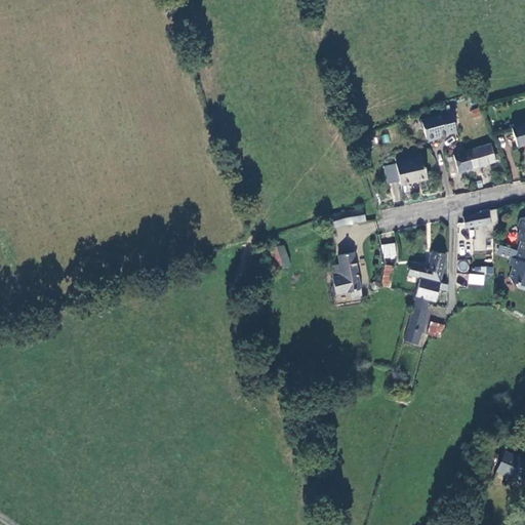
[(471,110),(472,118),(480,116),(479,108),(471,110)]
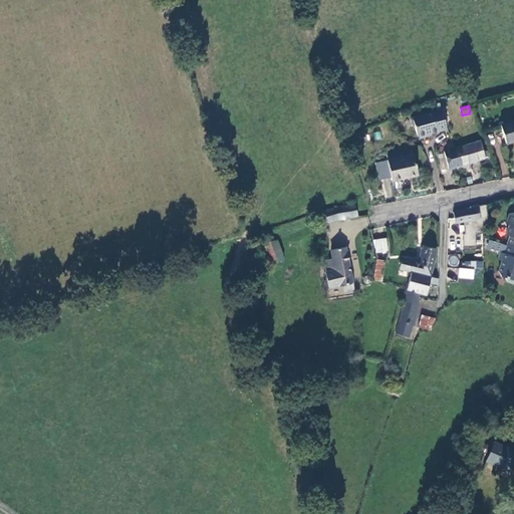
[(438,130),(447,127),(441,108),(433,110),(433,109),(412,115),(411,118),(412,124),(415,125),(417,135),(420,137),(431,134),(431,132),(437,130),(438,130)]
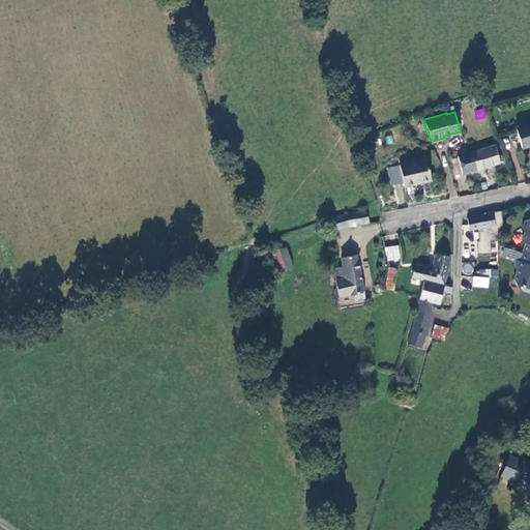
[(529,145),(529,124),(517,128),(523,148),(529,145)]
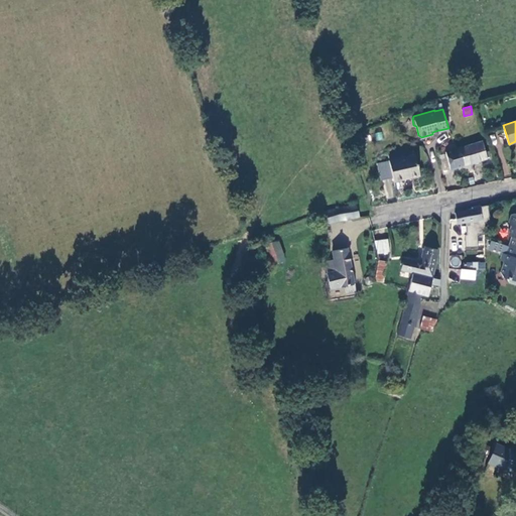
[(444,152),(449,169),(487,158),(482,141),(444,152)]
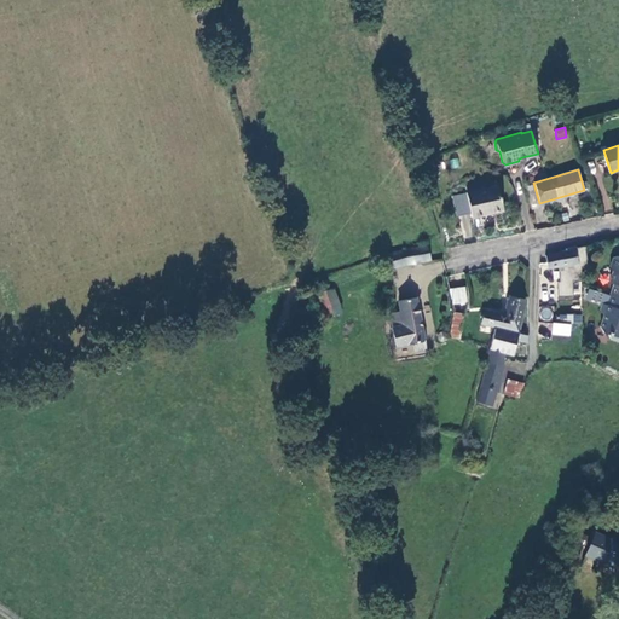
[(498,185),(467,194),(472,218),(503,210),(498,185)]
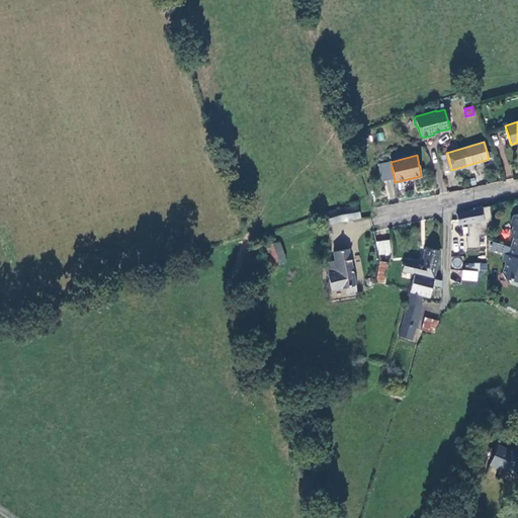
[(360,218),(359,211),(357,204),(339,208),(341,222),(360,218)]
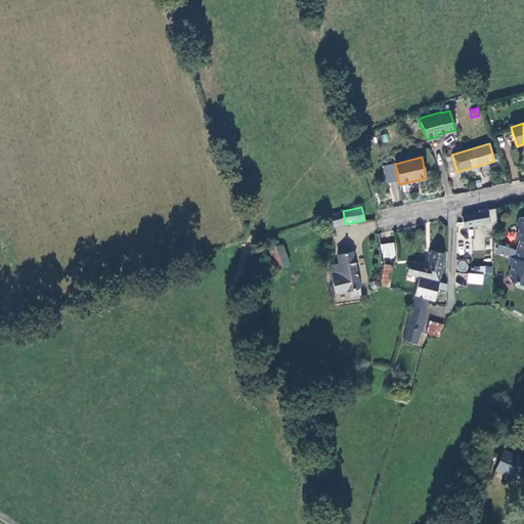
[(476,226),(473,227),(473,236),(471,236),(471,250),(483,250),(483,236),(493,236),(492,226),(497,225),(495,209),(481,210),(481,211),(462,216),(464,226),(475,224),(476,226)]
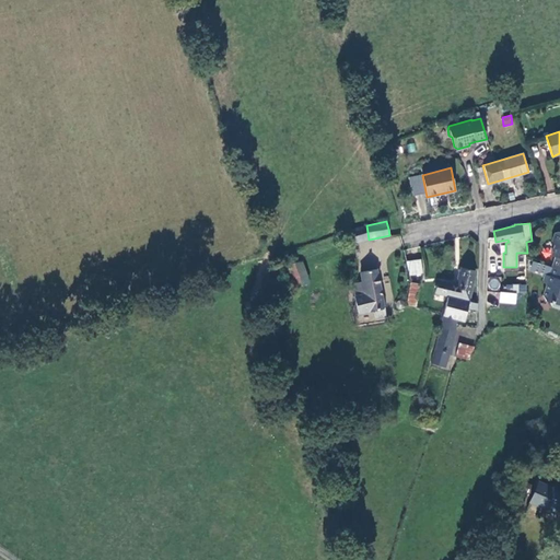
[(356,243),(369,240),(366,225),(352,229),(356,243)]
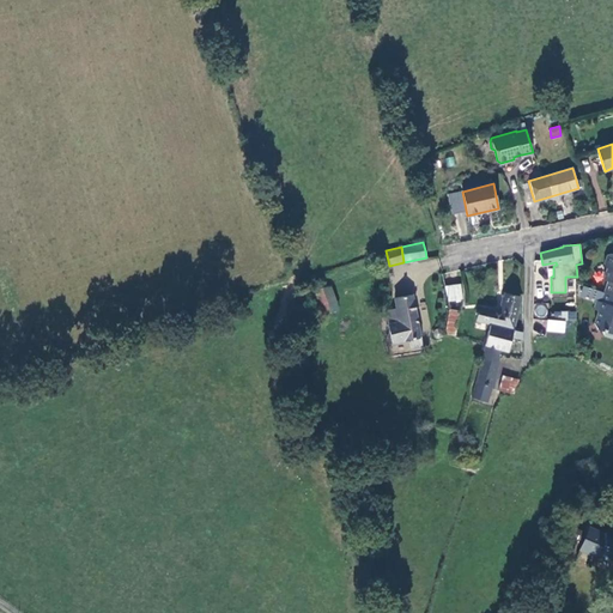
[(604,292),(602,292),(612,296),(612,254),(612,255),(606,256),(604,265),(606,269),(602,280),(607,281),(604,292)]
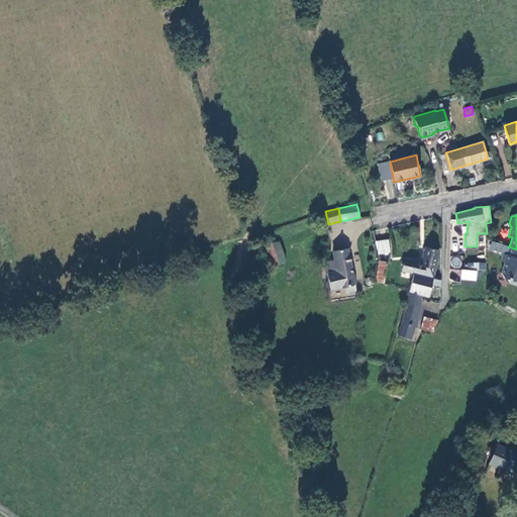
[(390,251),(388,238),(376,240),(378,253),(390,251)]
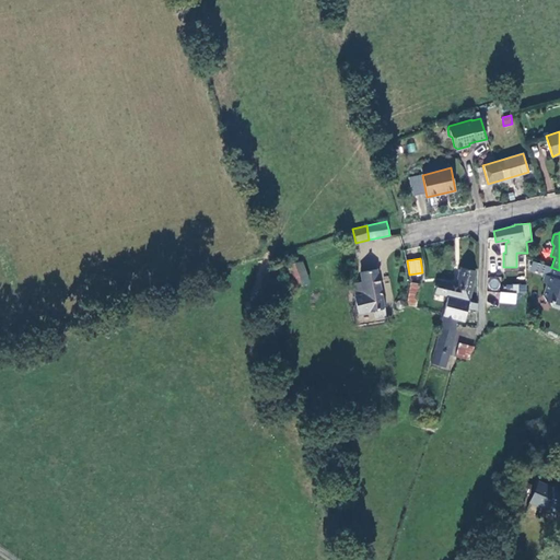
[(308,283),(301,260),(286,266),(293,288),(308,283)]
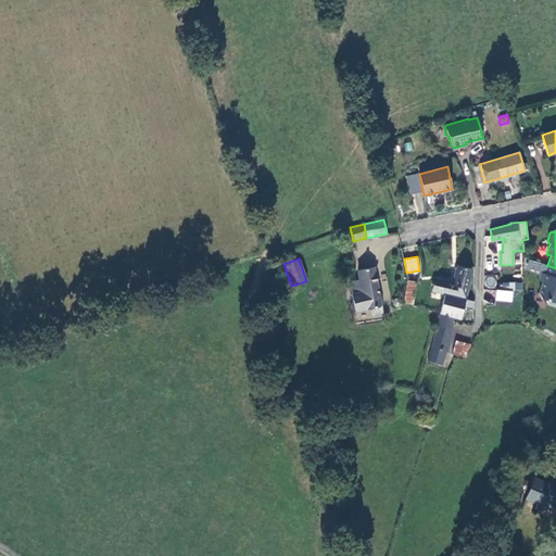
[(555,268),(546,265),(543,274),(541,273),(538,279),(541,283),(538,293),(541,298),(545,300),(546,304),(554,306),(555,305),(555,268)]
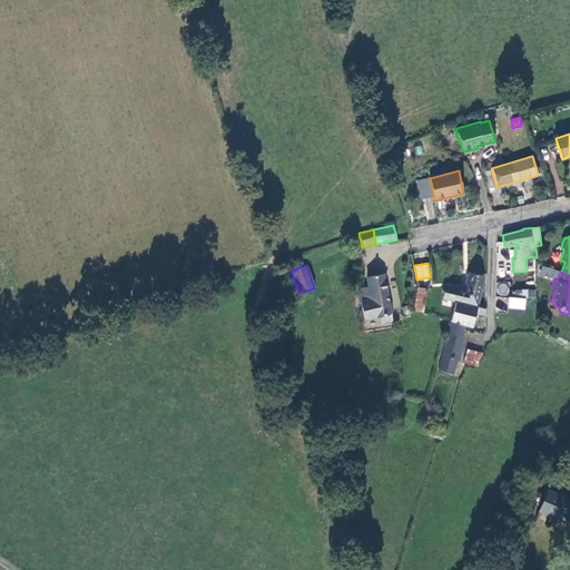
[(381,315),(382,323),(392,321),(382,274),(366,277),(369,287),(359,290),(365,318),(381,315)]
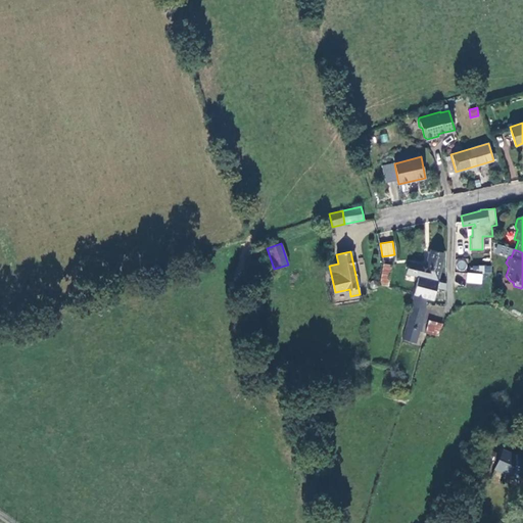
[(406,275),(418,278),(437,282),(443,253),(431,251),(427,267),(409,263),(406,275)]
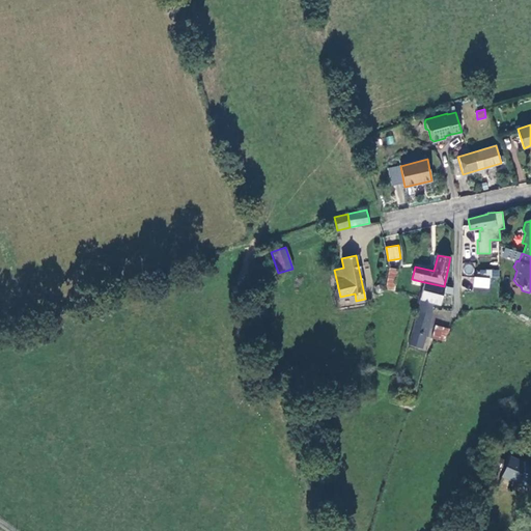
[(463,274),(473,275),(474,264),(465,263),(463,274)]
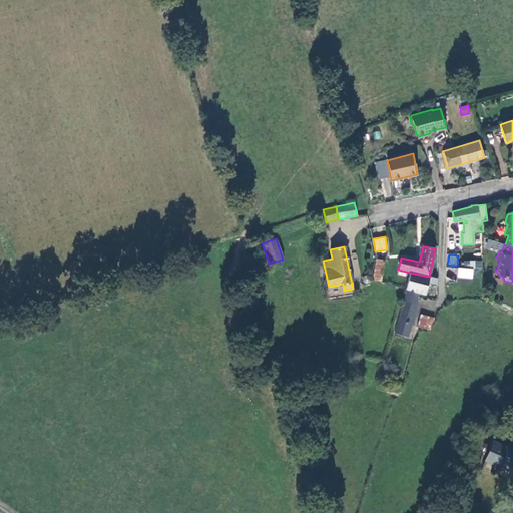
[(380,281),(383,261),(376,260),(373,280),(380,281)]
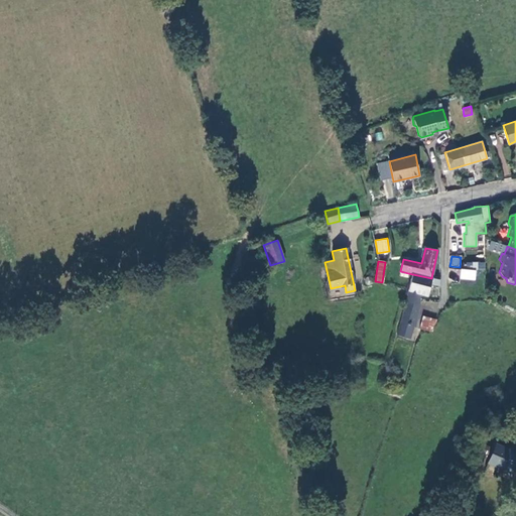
[(270,267),(273,278),(283,275),(279,264),(270,267)]
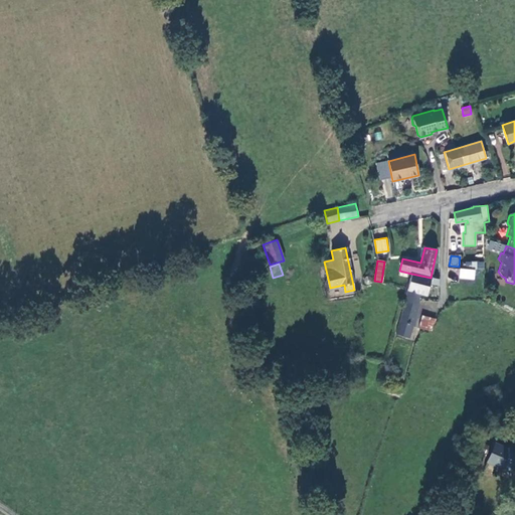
[(460,269),(459,276),(473,277),(474,269),(460,269)]
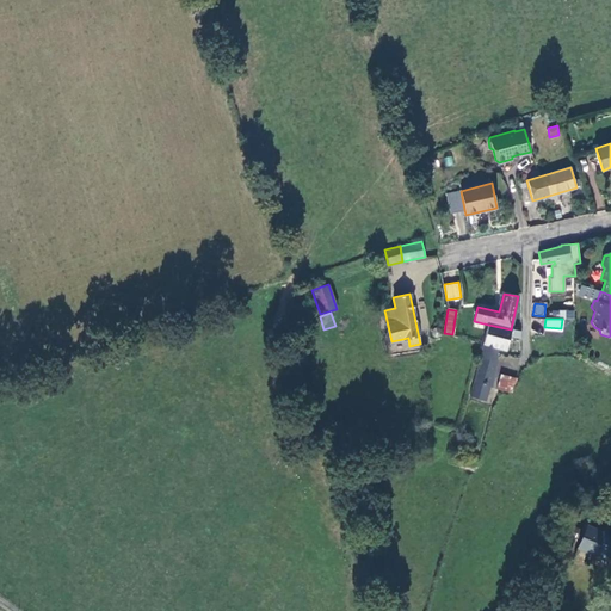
[(510,337),(520,338),(520,332),(511,329),(488,325),(482,345),(497,349),(505,351),(510,337)]
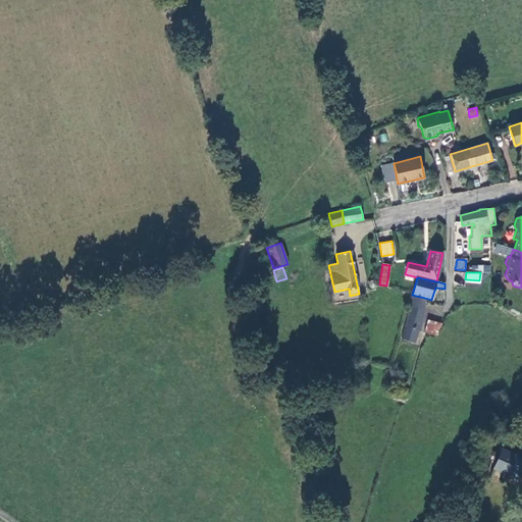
[(370,288),(372,286),(374,284),(374,282),(373,280),(371,278),(369,278),(367,279),(365,281),(365,283),(366,285),(368,288),(370,288)]
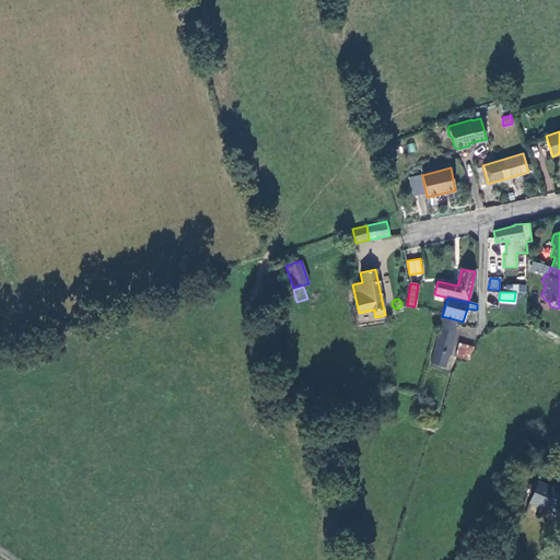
[(455,331),(455,327),(455,319),(442,316),(434,351),(430,363),(444,368),(447,354),(451,356),(455,331)]
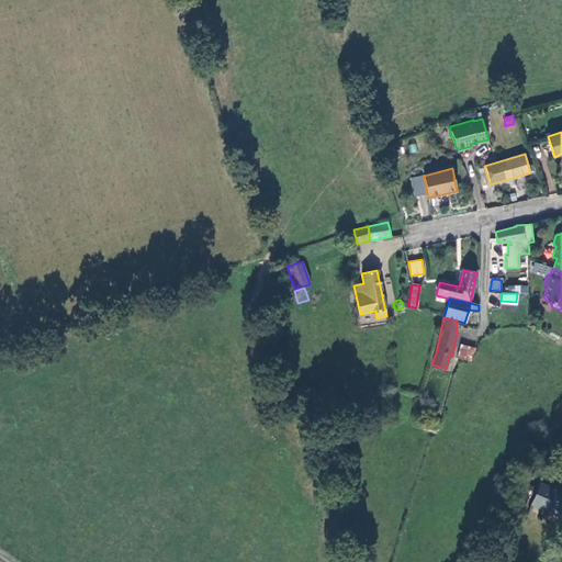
[(457,358),(459,359),(470,361),(473,348),(460,345),(457,358)]
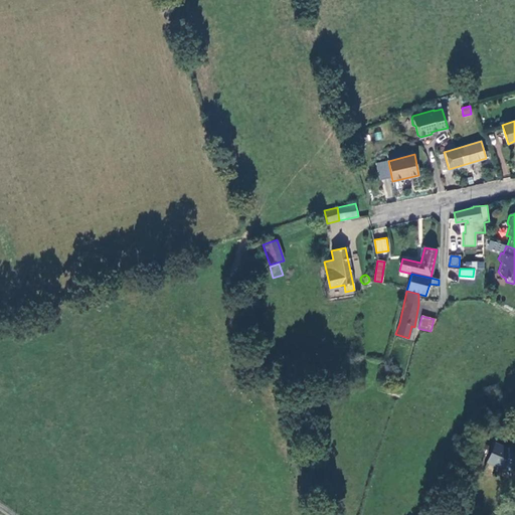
[(486,446),(474,441),(471,448),(483,454),(486,446)]
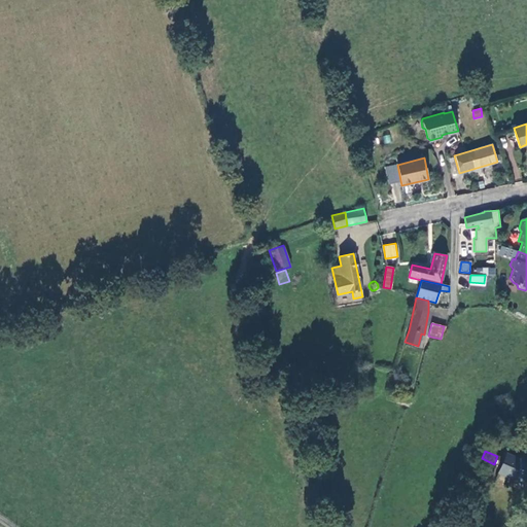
[(526,485),(526,482),(526,461),(506,453),(498,472),(526,485)]
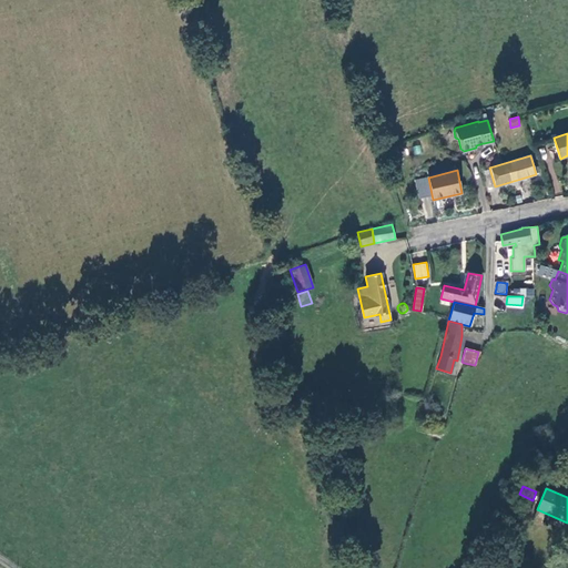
All buildings are outlined.
